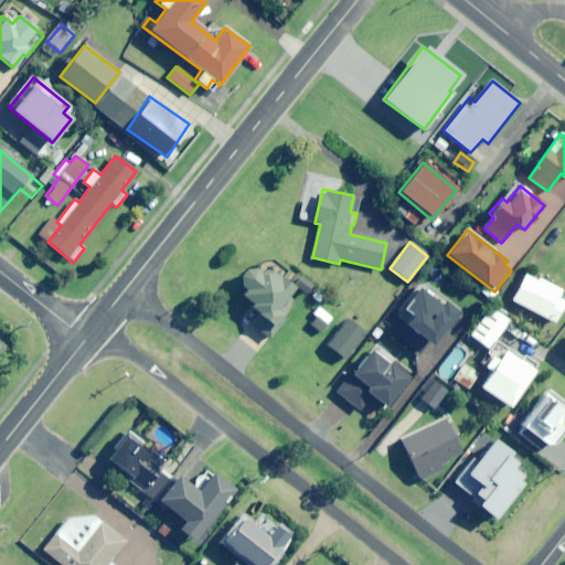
[(272,338),(277,329),(274,327),(284,316),(276,309),(294,288),(266,266),(260,274),(255,269),(241,287),(244,290),(240,296),(260,313),(253,322),(272,338)]
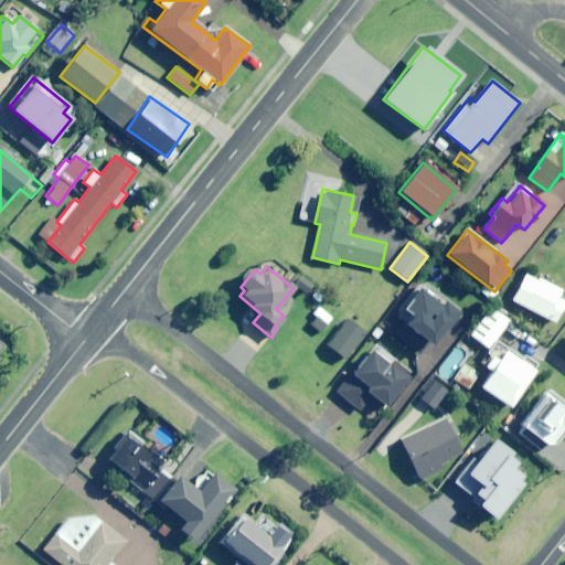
[(313,285),(298,273),(290,283),(306,295),(313,285)]
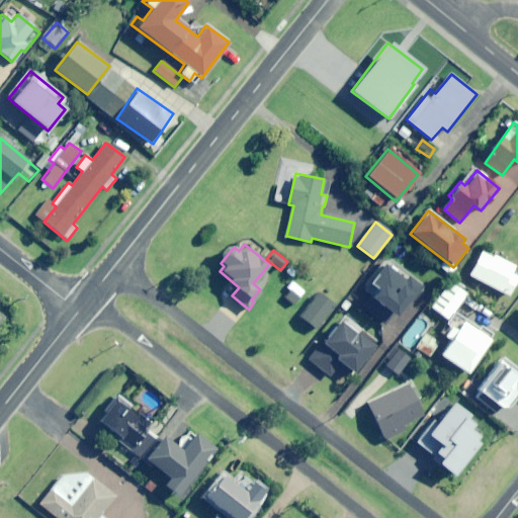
[(517,276),(511,273),(514,267),(480,250),(466,275),(509,296),(517,277),(517,276)]
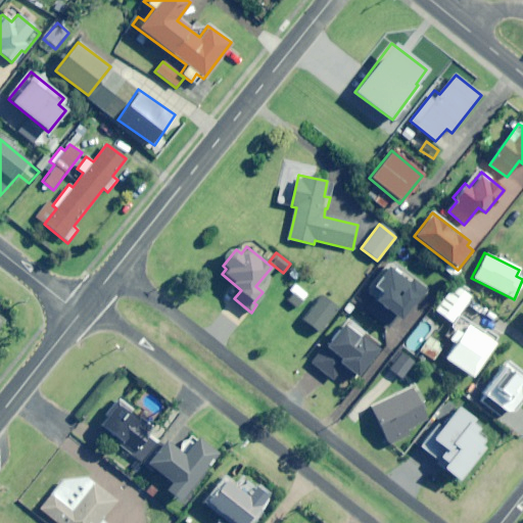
[(411,278),(407,282),(388,267),(372,287),(379,293),(366,310),(389,329),(423,288),(411,278)]
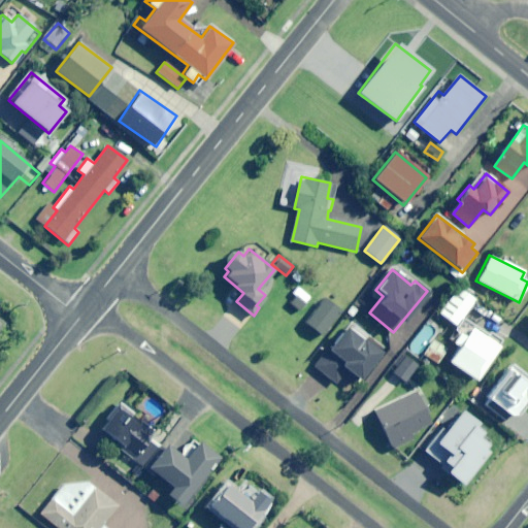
[(457,326),(475,299),(459,287),(439,314),(457,326)]
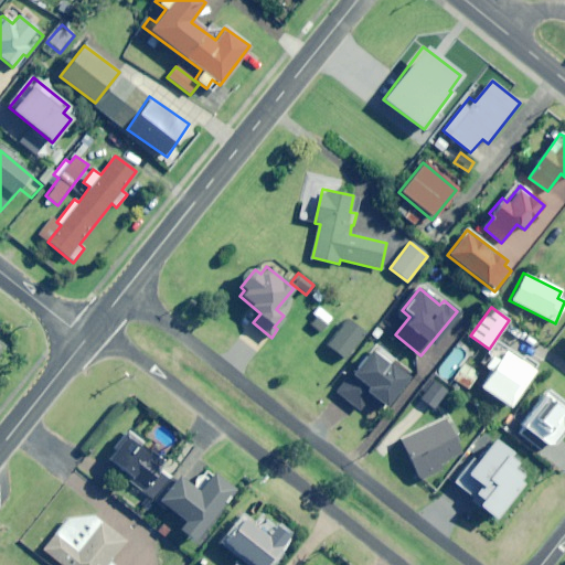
[(327,323),(331,317),(317,308),(312,315),(327,323)]
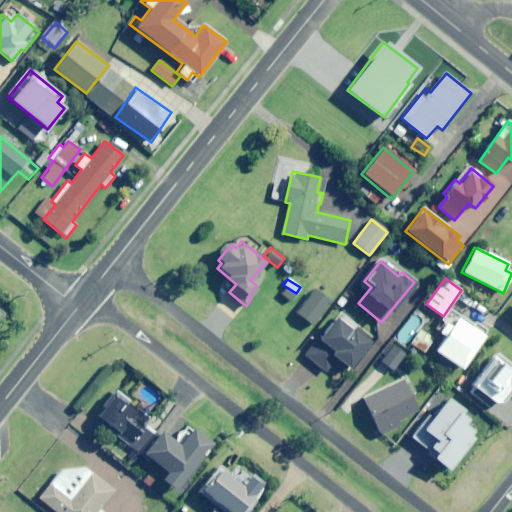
[(312,325),(331,301),(316,289),(297,313),(312,325)]
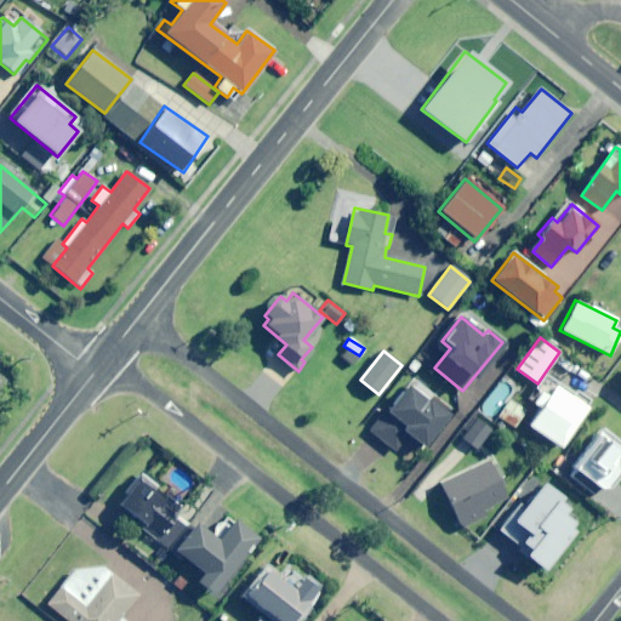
[(421,450),(448,416),(408,385),(371,431),(396,450),(405,438),(421,450)]
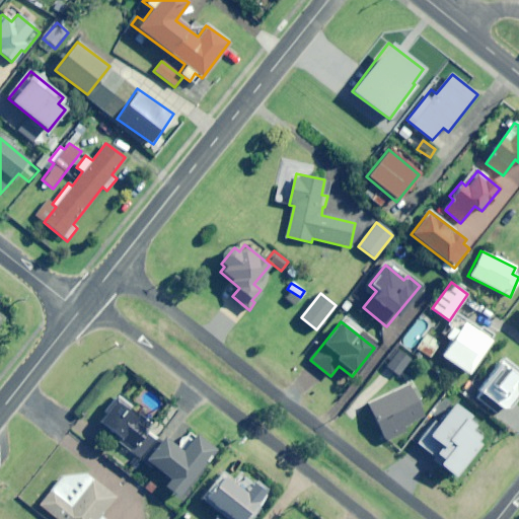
[(467,374),(491,341),(464,322),(441,356),(467,374)]
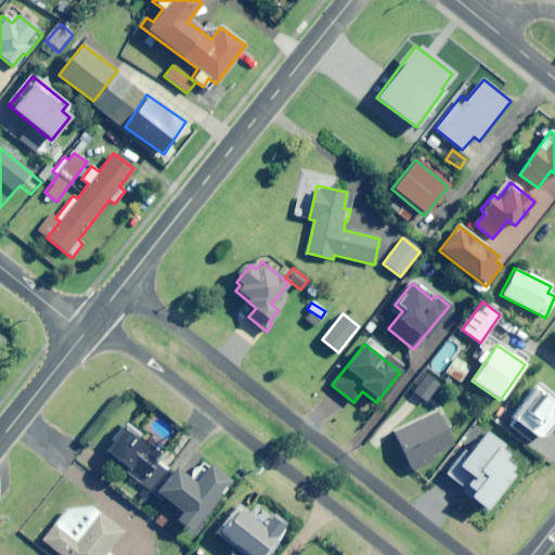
[(460,383),(470,368),(455,358),(446,373),(460,383)]
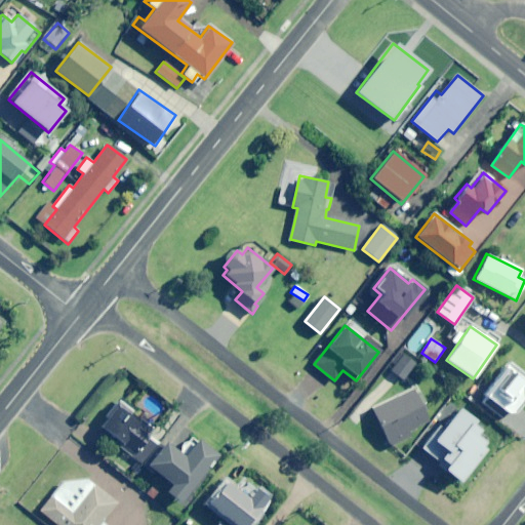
[(403,379),(415,363),(403,354),(391,369),(403,379)]
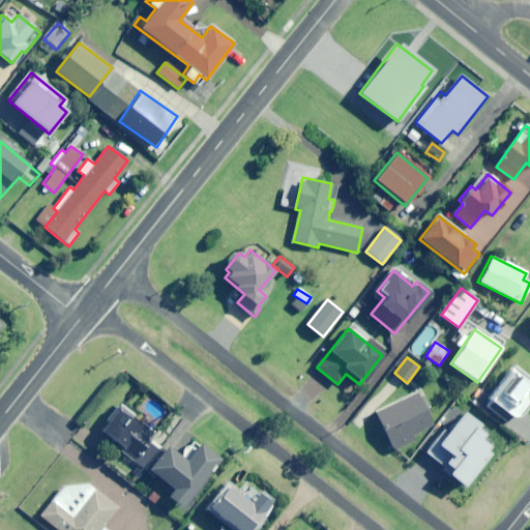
[(516,421),(529,403),(529,378),(514,365),(488,399),(516,421)]
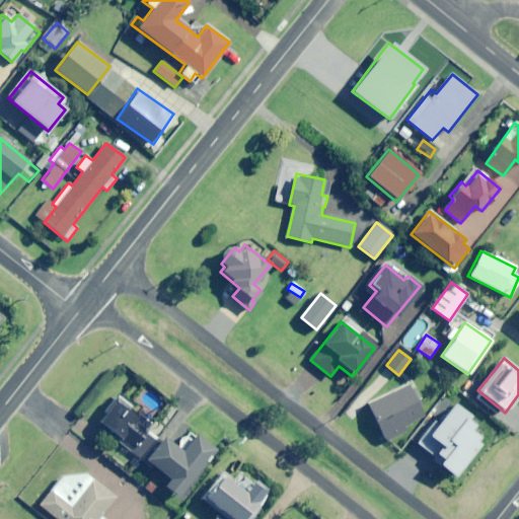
[(402,427),(424,417),(409,385),(369,405),(386,441),(405,432),(402,427)]
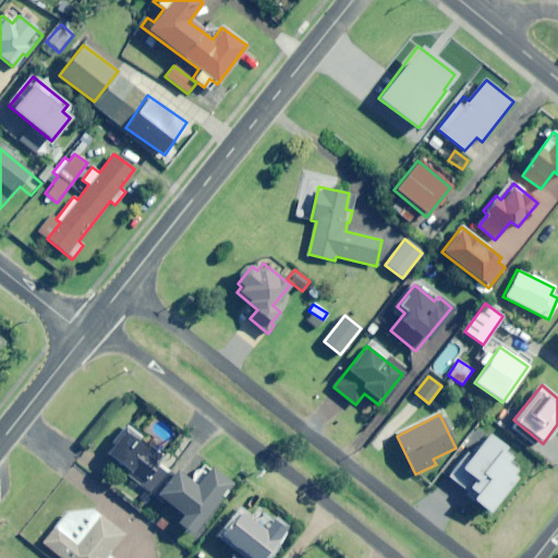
[(143,482),(162,458),(125,428),(107,452),(143,482)]
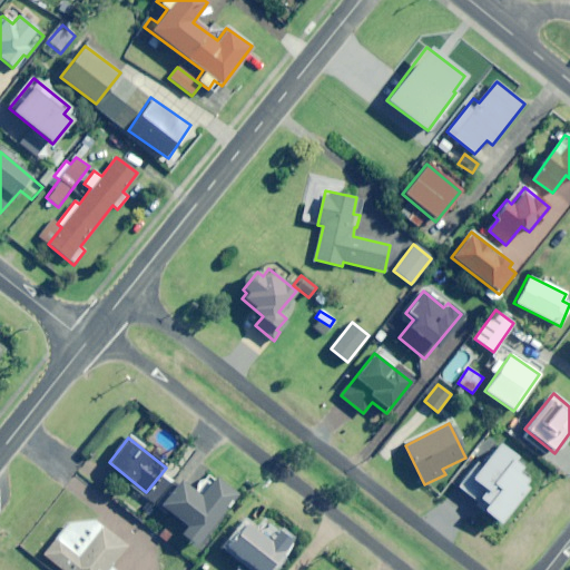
[(516,472),(522,464),(498,443),(458,490),(498,523),(528,489),(522,484),(526,480),(516,472)]
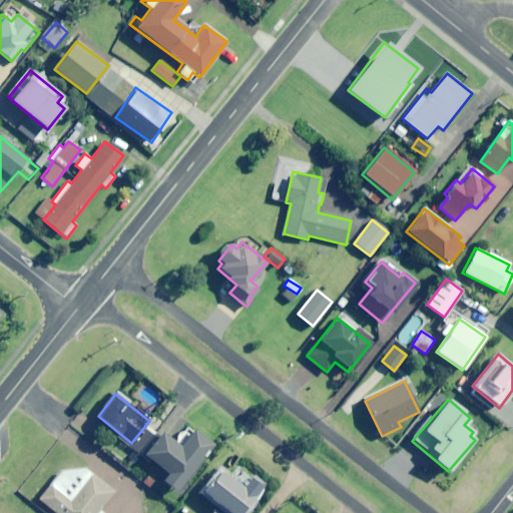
[(176,491),(212,446),(193,430),(179,447),(159,431),(142,454),(167,474),(162,479),(176,491)]
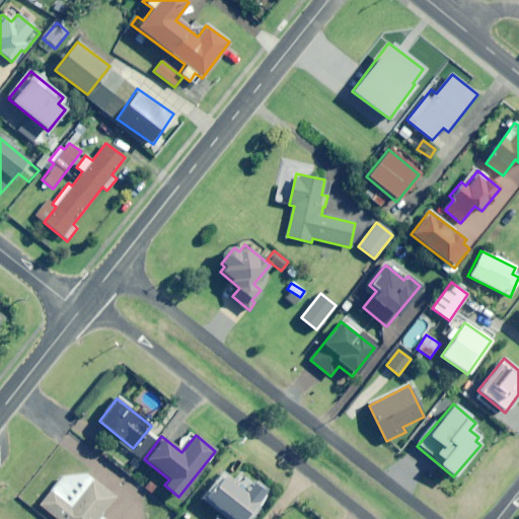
[(116,498),(85,473),(63,475),(39,505),(56,518),(102,518),(100,517),(116,498)]
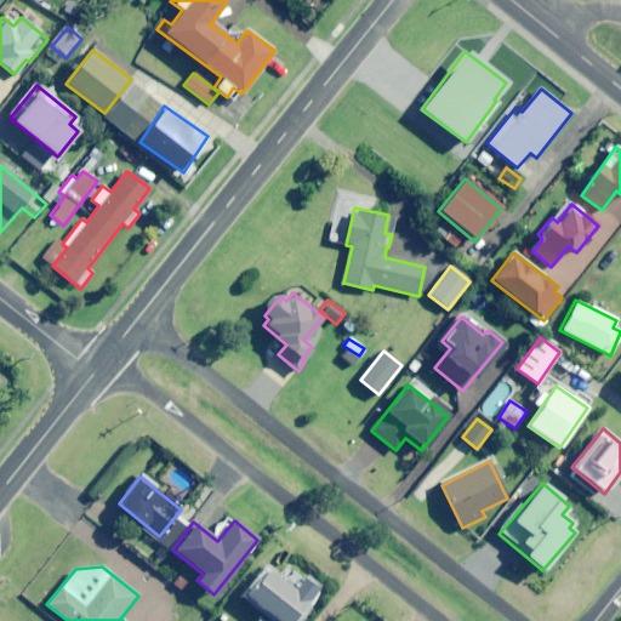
[(289,576),(284,584),(268,570),(248,597),(280,620),(292,620),(313,594),(289,576)]
